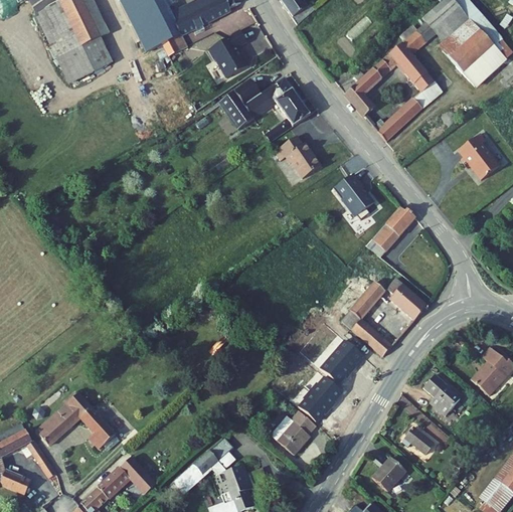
[(35,0),(28,4),(67,81),(111,60),(98,35),(107,30),(92,0),(35,0)]
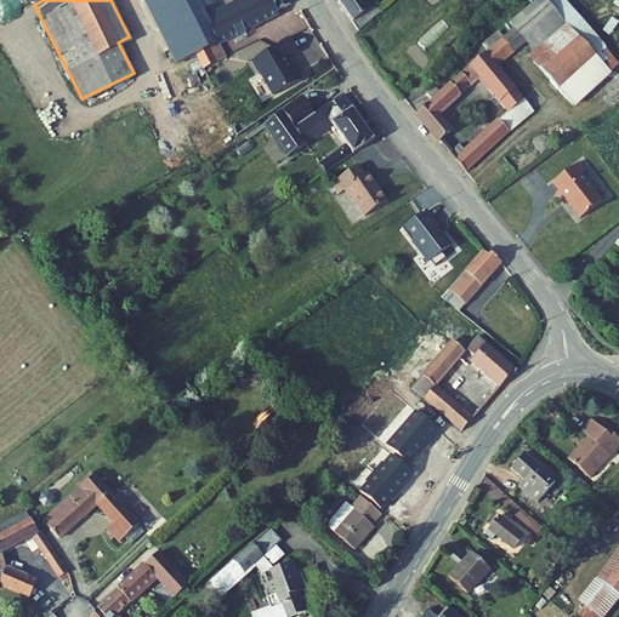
[(146,0),(174,57),(193,49),(202,66),(214,58),(213,53),(208,44),(230,34),(265,17),(268,26),(293,12),(289,0),(146,0)]
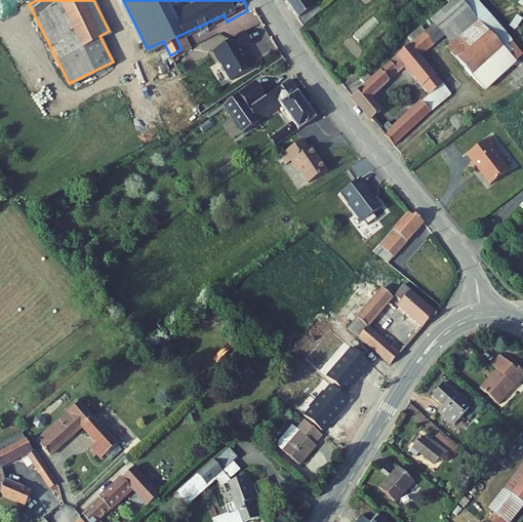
[(286,0),(298,15),(315,4),(312,0),(286,0)]
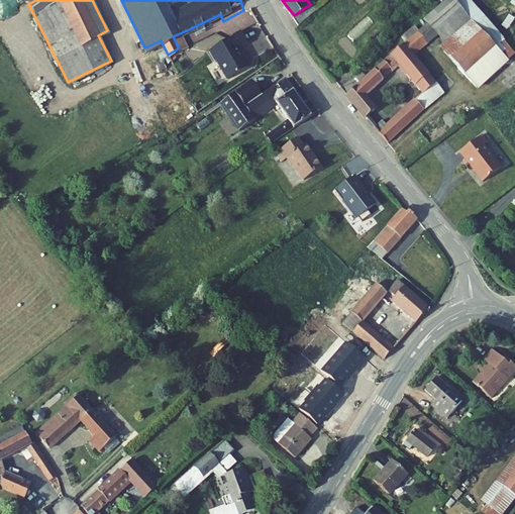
[(429,39),(439,31),(467,8),(458,0),(439,0),(423,14),(428,20),(419,28),(429,39)]
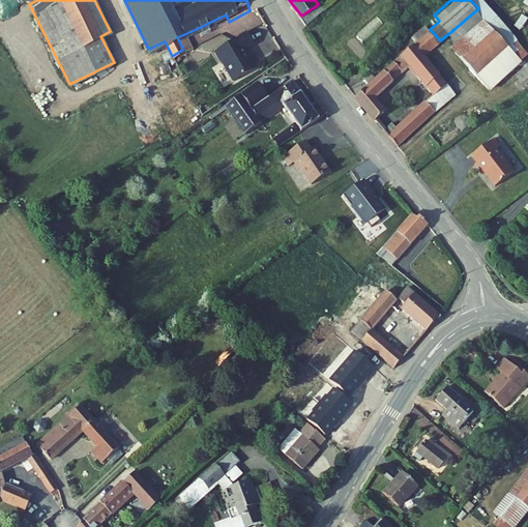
[(320,2),(318,4),(301,16),(308,24),(325,8),(320,2)]
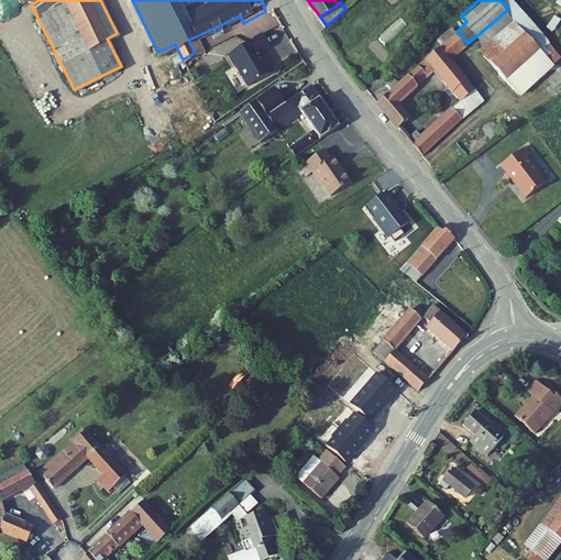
[(480,47),(492,61),(526,30),(508,9),(479,34),(485,43),(480,47)]
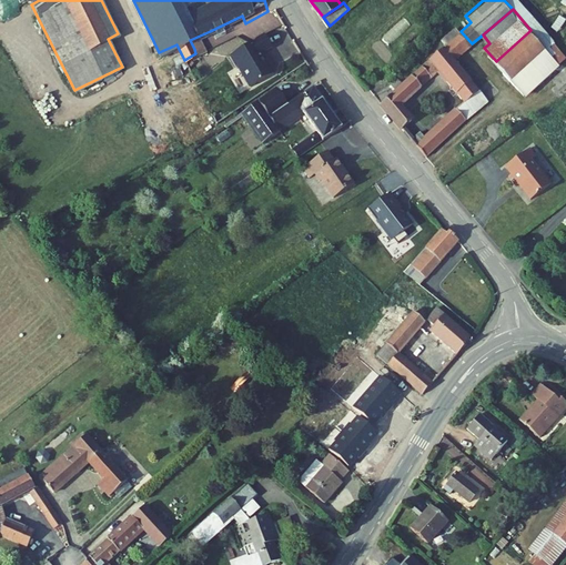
[(496,61),(518,87),(553,56),(531,30),(496,61)]
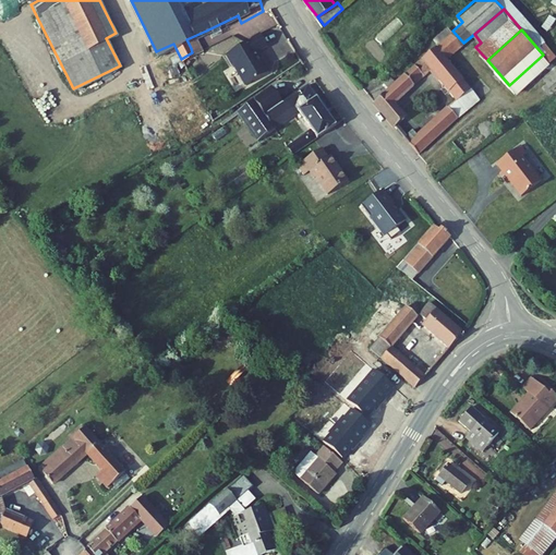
[(210,39),(206,31),(186,39),(191,48),(210,39)]
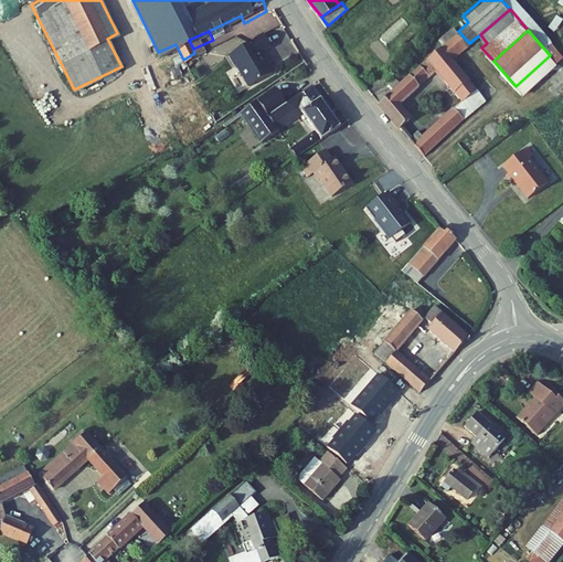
[(410,137),(424,151),(486,96),(452,59),(469,43),(458,31),(399,82),(379,102),(401,126),(413,115),(400,102),(421,83),(420,81),(437,69),(444,76),(441,78),(447,85),(450,83),(461,96),(418,136),(415,133),(410,137)]
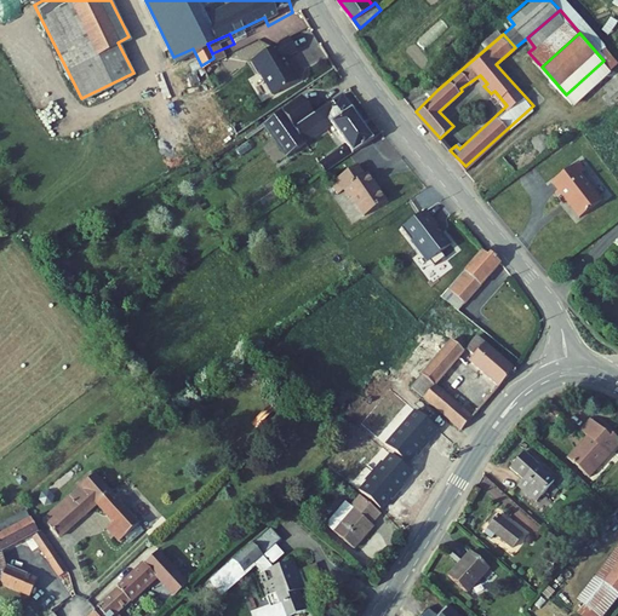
[(259,72),(274,95),(299,80),(292,68),(291,68),(289,64),(290,63),(286,57),(297,51),(289,38),(251,62),(258,73),(259,72)]
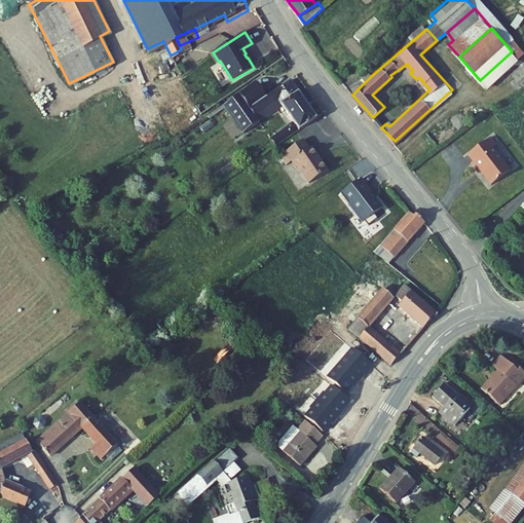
[(346,87),(352,95),(371,76),(366,71),(346,87)]
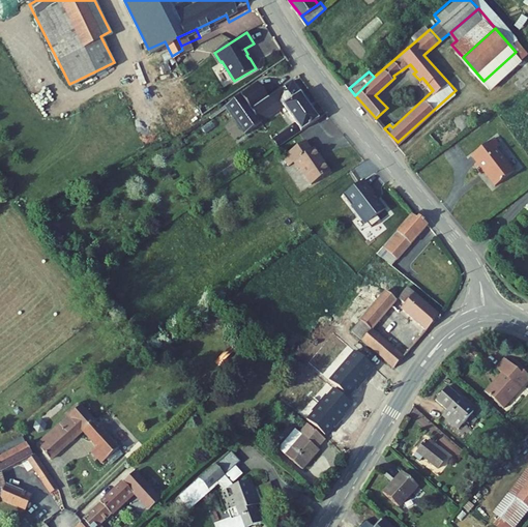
[(251,86),(231,100),(245,122),(280,99),(294,120),(271,137),(276,145),(318,116),(291,79),(260,99),(251,86)]
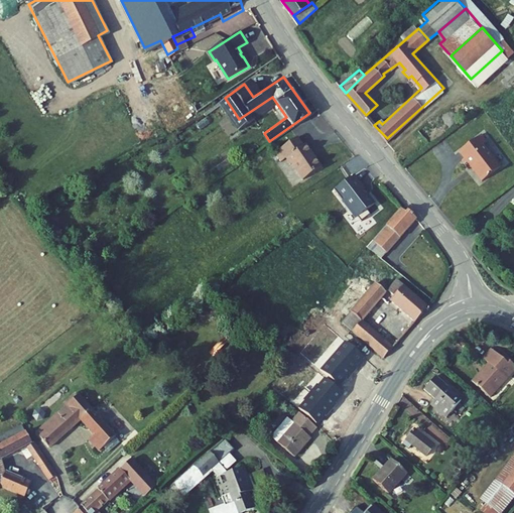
[(296,136),(274,151),(280,160),(285,156),(289,164),(292,162),(302,178),(319,166),(304,143),(302,144),(296,136)]
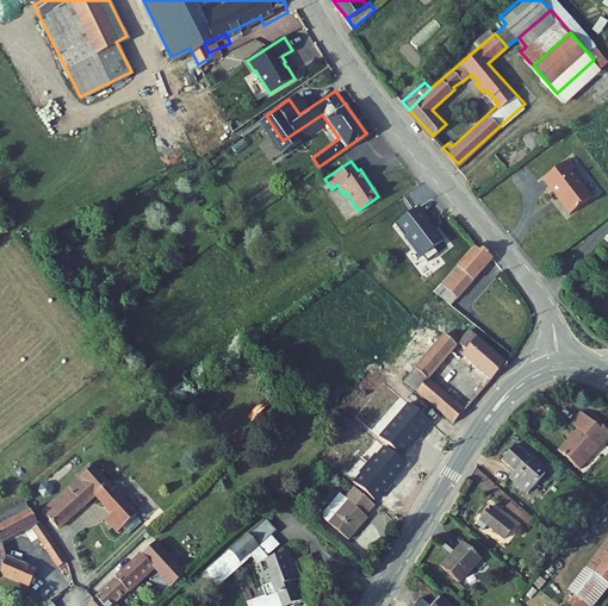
[(575,181),(563,164),(541,180),(560,205),(556,208),(564,219),(590,199),(583,191),(587,188),(578,177),(575,181)]
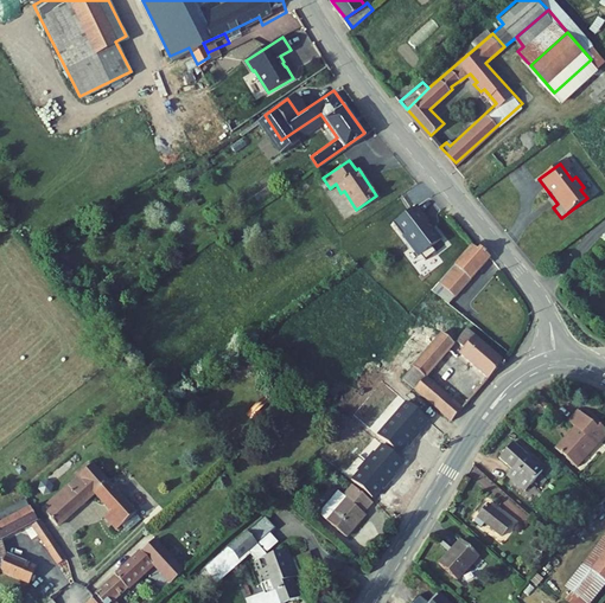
[(465,248),(439,277),(432,286),(450,300),(482,262),(484,260),(473,250),(471,252),(465,248)]
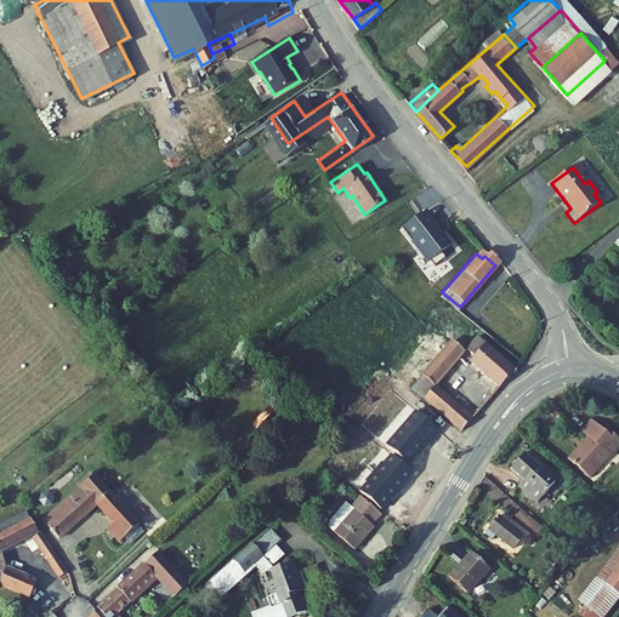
[(470,360),(487,342),(478,335),(465,349),(463,353),(470,360)]
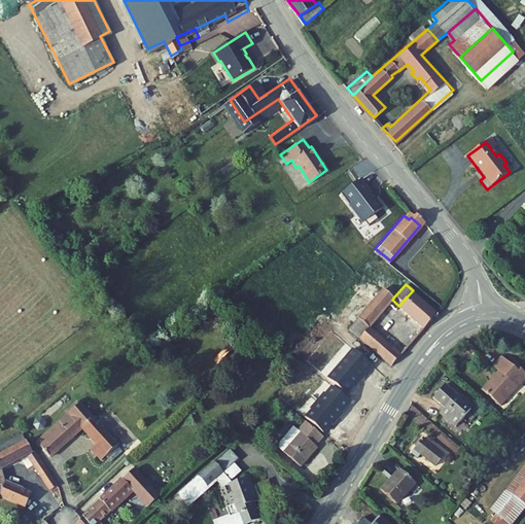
[(374,300),(358,317),(369,325),(392,300),(394,297),(384,287),(380,292),(374,300)]
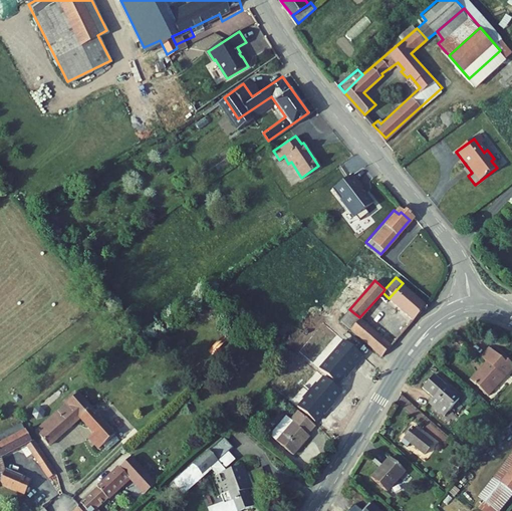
[(358,287),(364,292),(370,285),(365,280),(358,287)]
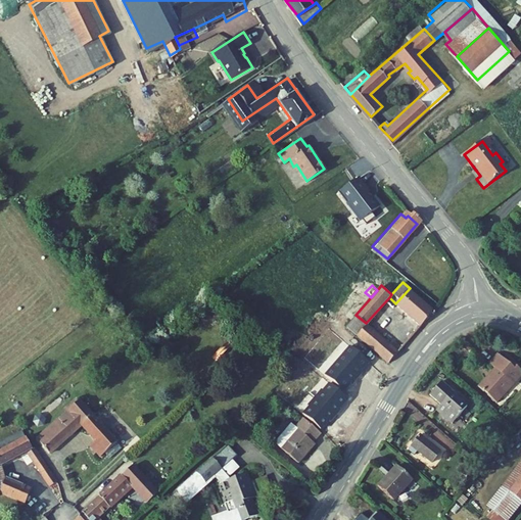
[(410,288),(395,303),(421,325),(434,310),(410,288)]
